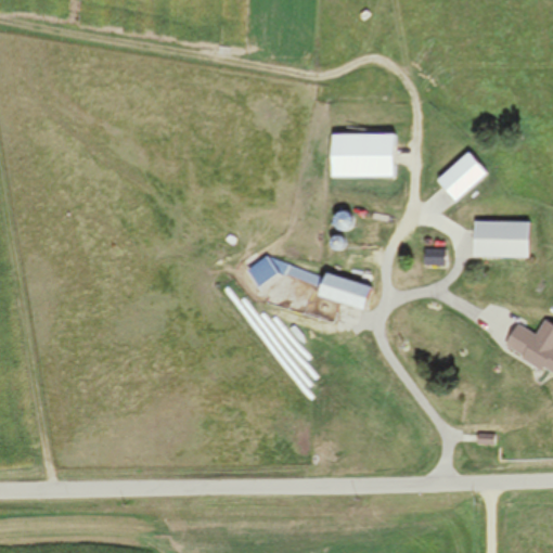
[(486,172),(467,152),(435,180),(454,201),(486,172)]
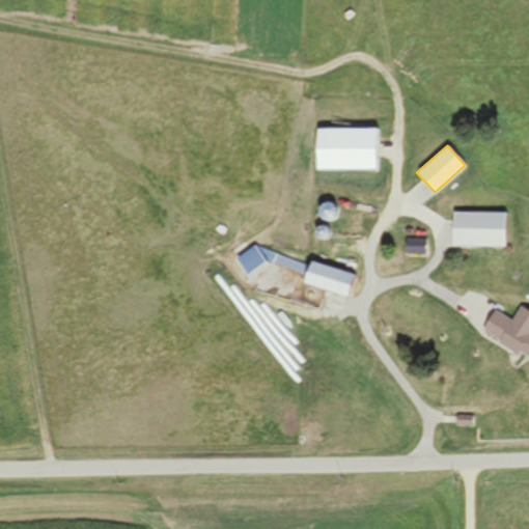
[(507,245),(507,212),(452,212),(452,245),(507,245)]
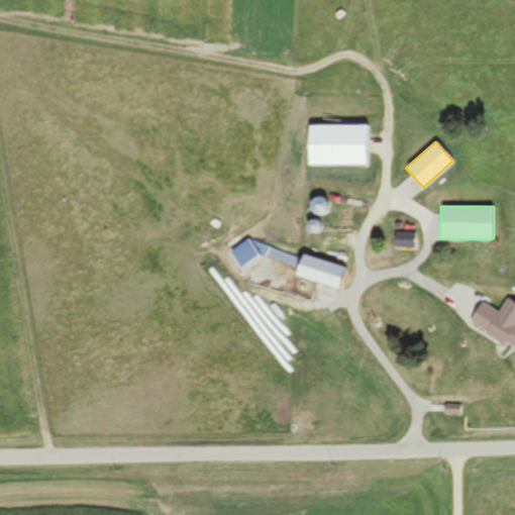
[(395,246),(413,246),(413,232),(395,232),(395,246)]
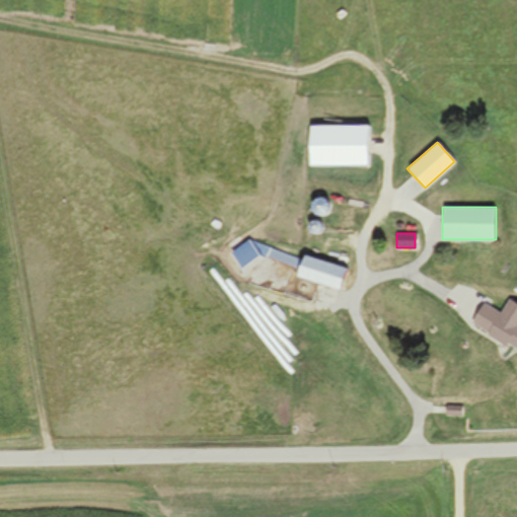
[(267,256),(293,266),(296,257),(270,248),(267,256)]
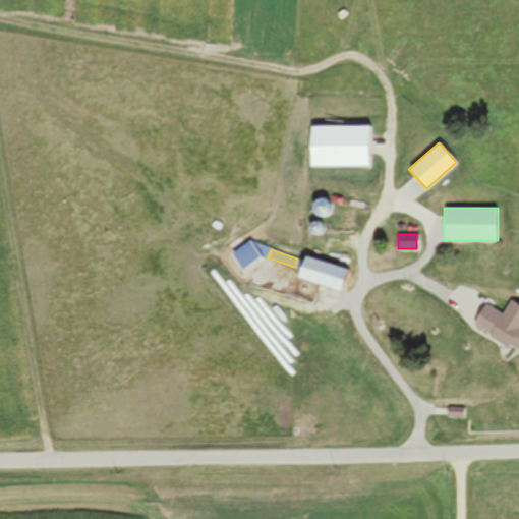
[(344,290),(349,269),(302,255),(296,277),(344,290)]
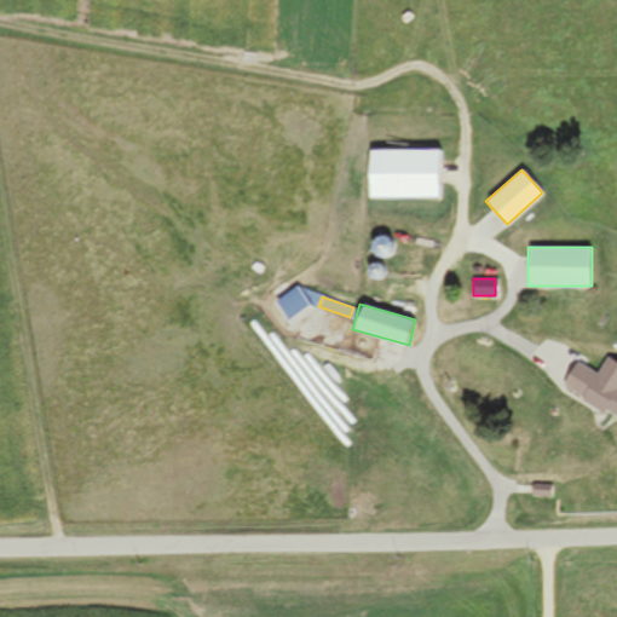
[(576,361),(563,387),(616,415),(616,361),(607,357),(599,373),(576,361)]
